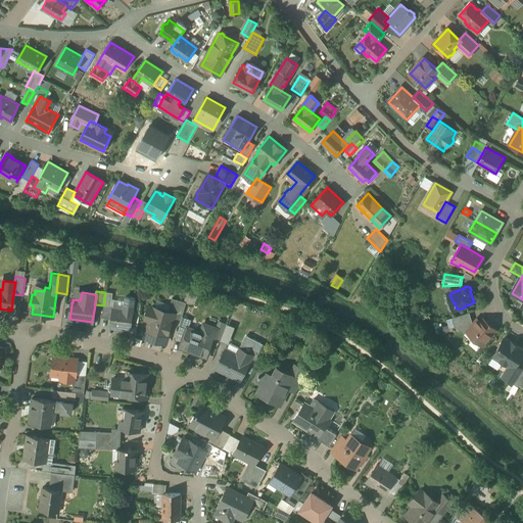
[(186,302),(173,298),(169,312),(174,314),(172,318),(173,318),(181,320),(186,302)]
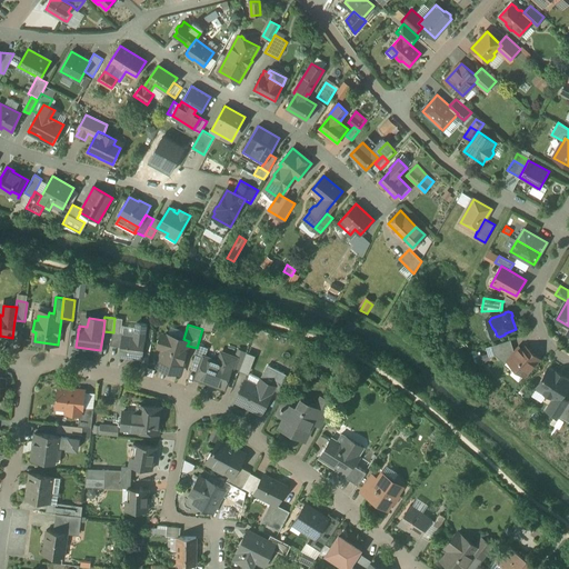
[(123,332),(113,330),(113,332),(111,346),(121,347),(123,336),(123,332)]
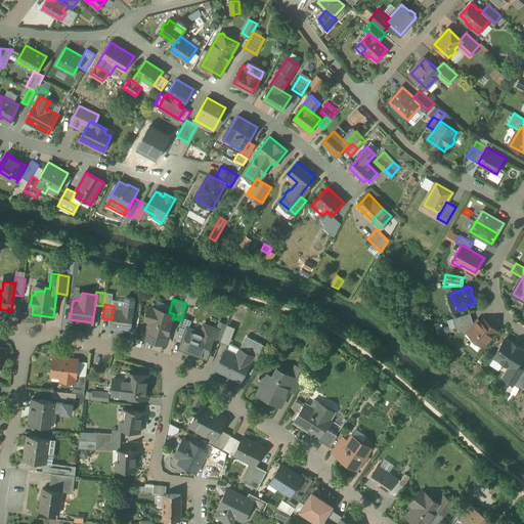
[(169,312),(155,308),(154,310),(151,309),(148,310),(146,317),(148,319),(150,320),(145,338),(166,344),(173,318),(172,318),(174,314),(169,312)]
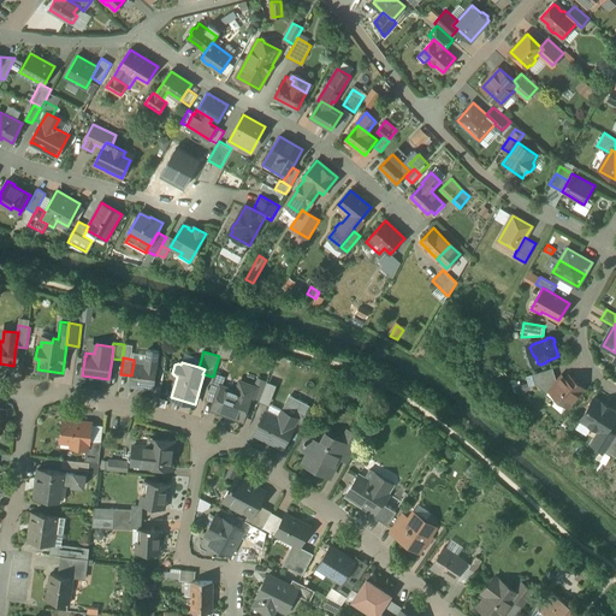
[(134,363),(131,375),(130,386),(154,390),(157,366),(134,363)]
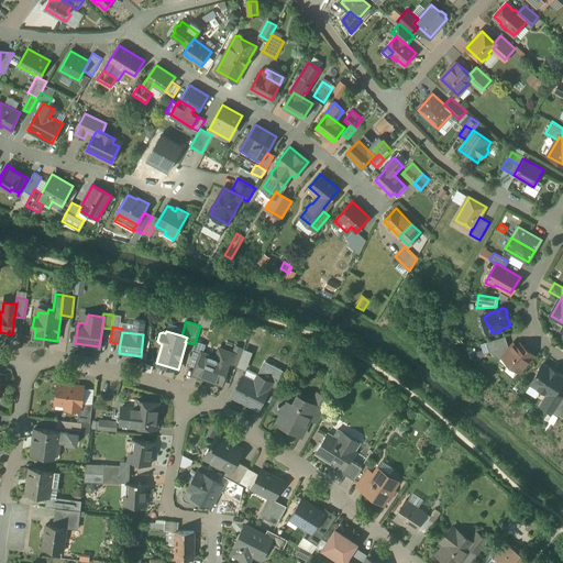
[(506,335),(486,342),(489,351),(508,345),(506,335)]
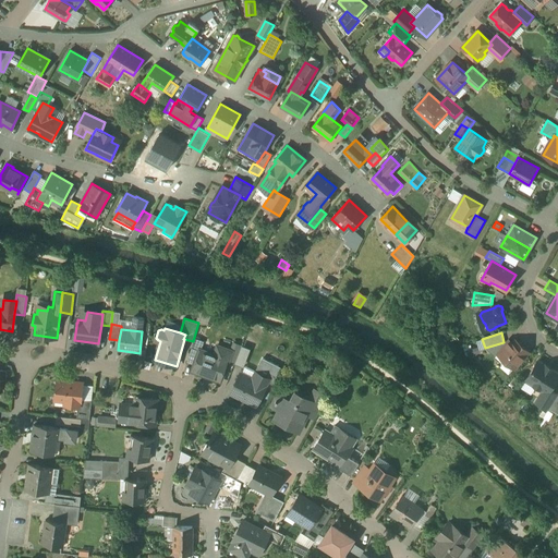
[(516,340),(513,343),(510,340),(506,344),(504,342),(499,343),(504,347),(498,353),(514,368),(529,351),(516,340)]
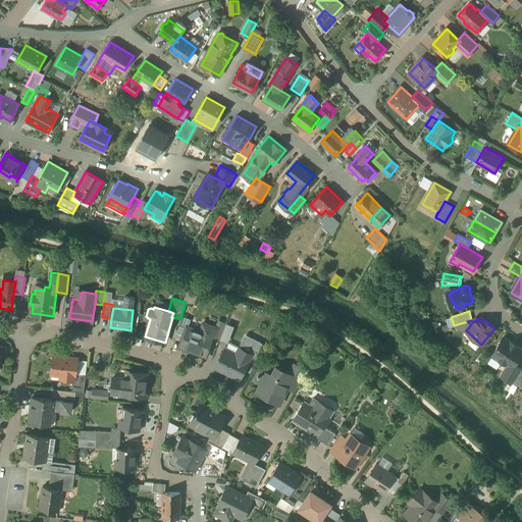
[(188,327),(179,324),(175,338),(183,341),(188,327)]
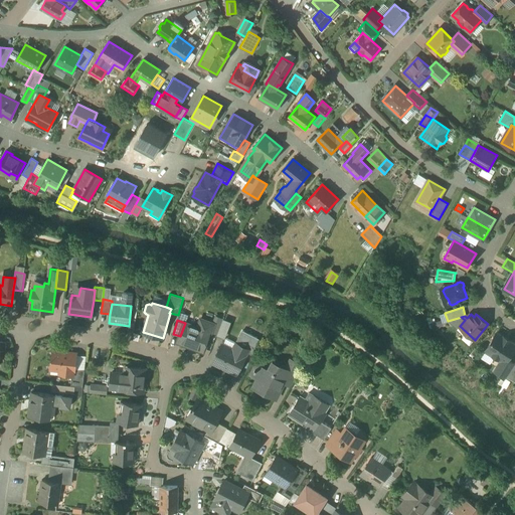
[(200,329),(185,323),(180,336),(178,342),(194,348),(194,347),(204,350),(214,324),(203,320),(200,329)]
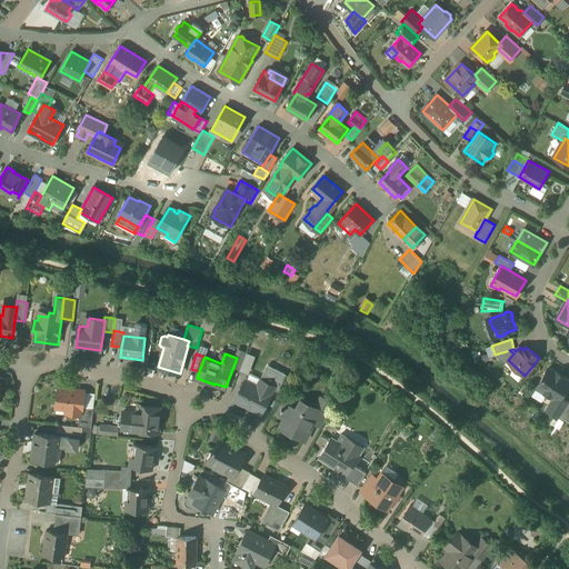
[(568,383),(568,379),(549,368),(537,387),(555,398),(558,401),(561,396),(568,383)]
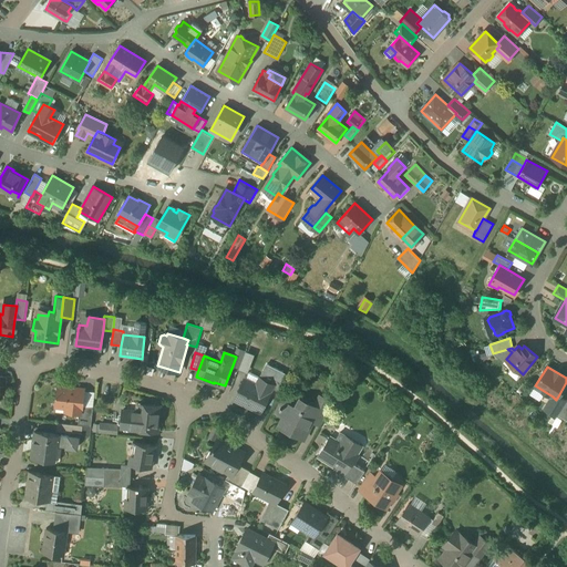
[(275,384),(269,395),(277,400),(285,384),(272,378),(270,383),(275,384)]
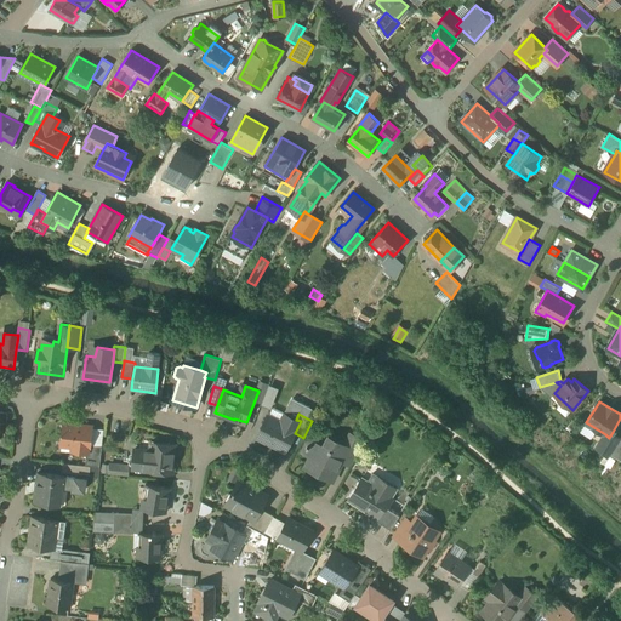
[(286,425),(268,416),(257,438),(285,451),(295,433),(301,421),(296,420),(290,416),(286,425)]
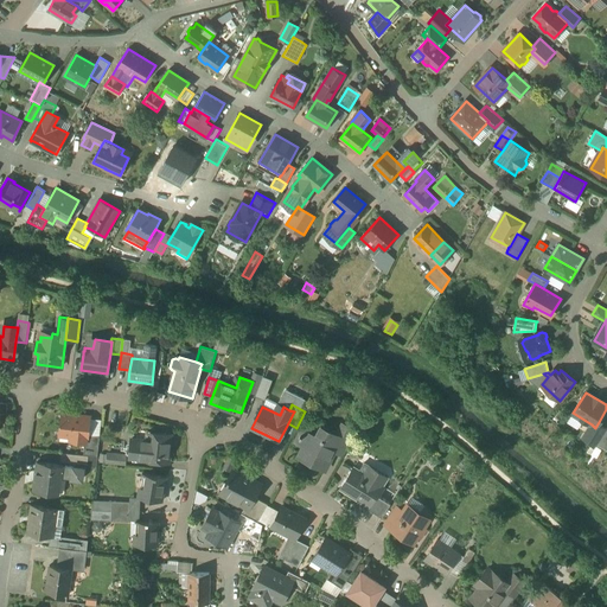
[(90,419),(72,416),(72,417),(62,416),(61,435),(72,436),(72,441),(85,442),(88,443),(88,435),(90,419)]
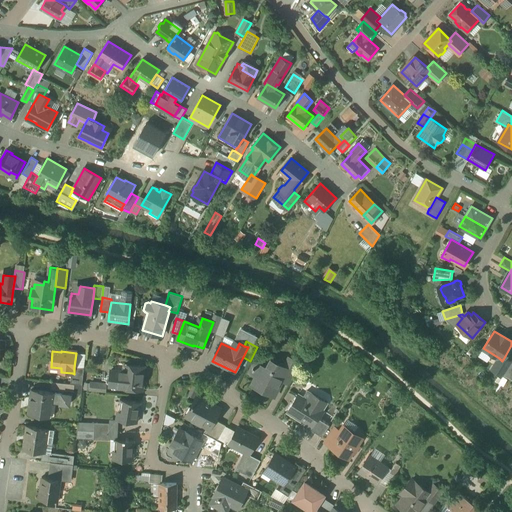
[(502,361),(499,358),(492,369),(503,376),(504,375),(511,361),(511,360),(505,356),(502,361)]
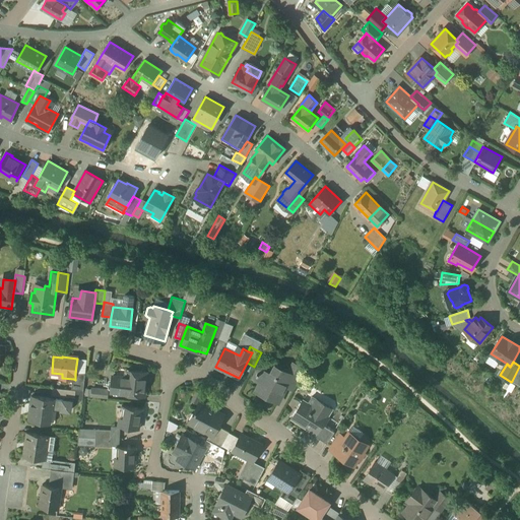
[(294,364),(288,373),(291,375),(285,387),(294,391),(296,386),(297,386),(305,370),(294,364)]
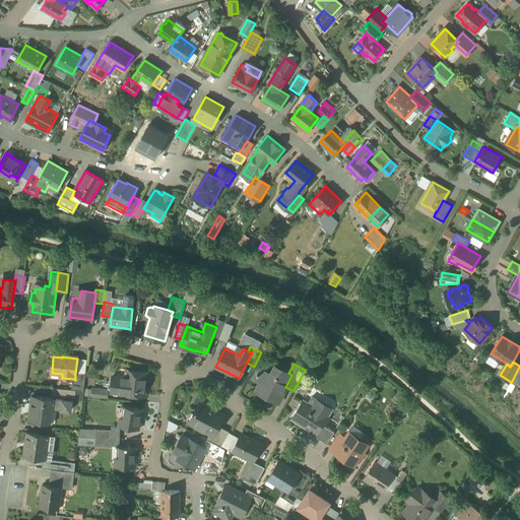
[(275,377),(260,370),(255,379),(261,383),(257,391),(278,402),(285,387),(291,375),(288,373),(281,370),(278,374),(277,373),(275,377)]
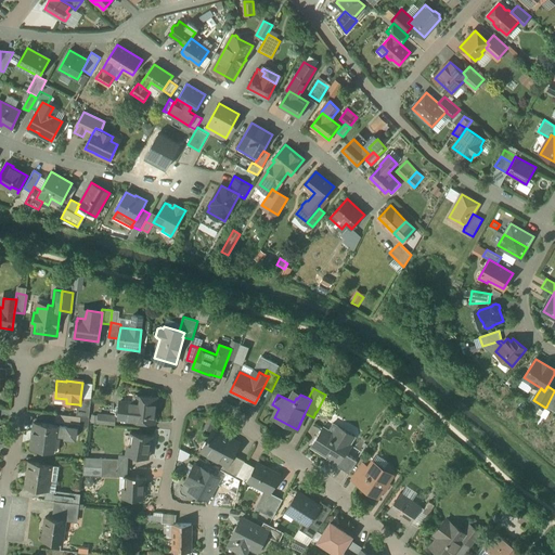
[(142,403),(120,401),(118,418),(154,423),(157,397),(143,396),(142,403)]
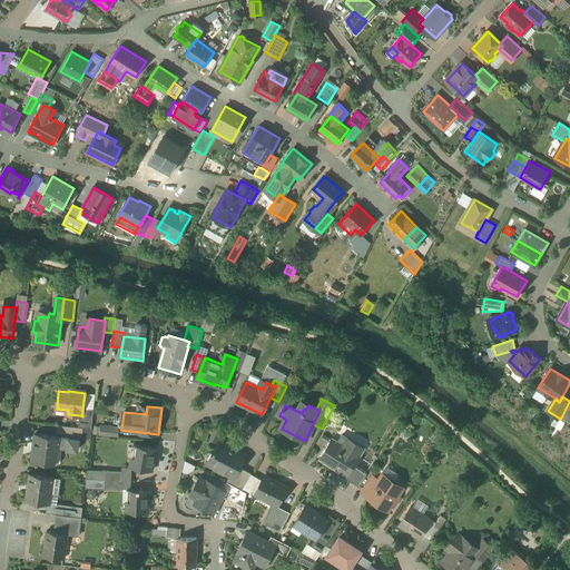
[(94,410),(82,409),(82,416),(80,415),(78,428),(84,429),(91,429),(94,410)]
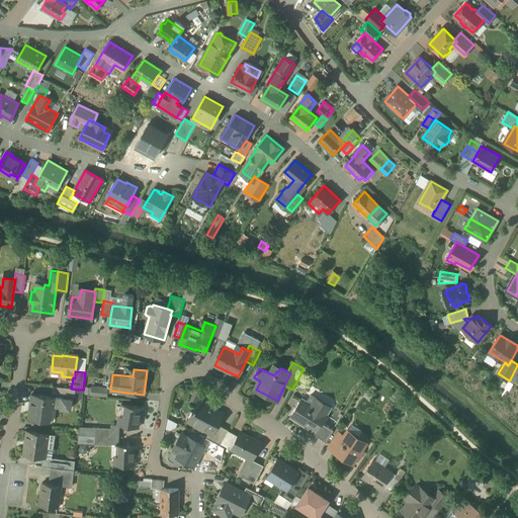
[(71,389),(53,386),(52,394),(75,397),(76,390),(71,389)]
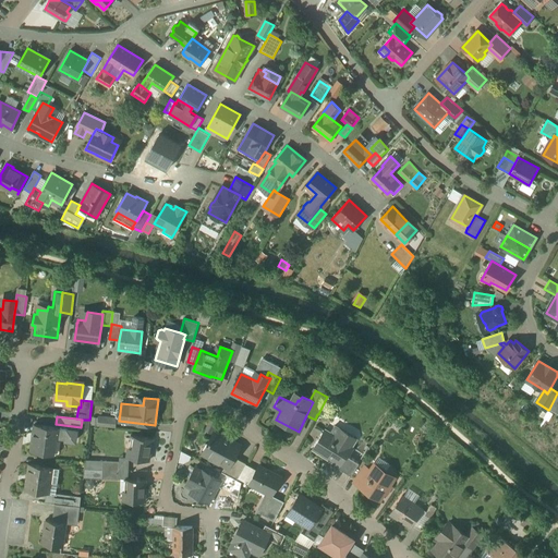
[(117,419),(99,417),(98,425),(116,427),(117,419)]
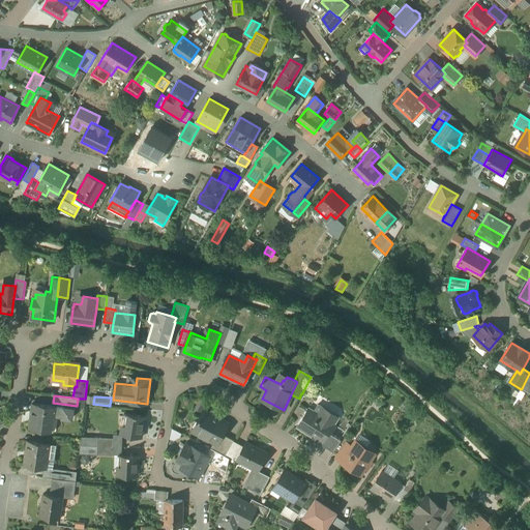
[(57,407),(33,404),(30,429),(51,432),(52,431),(50,431),(53,415),(56,415),(57,407)]
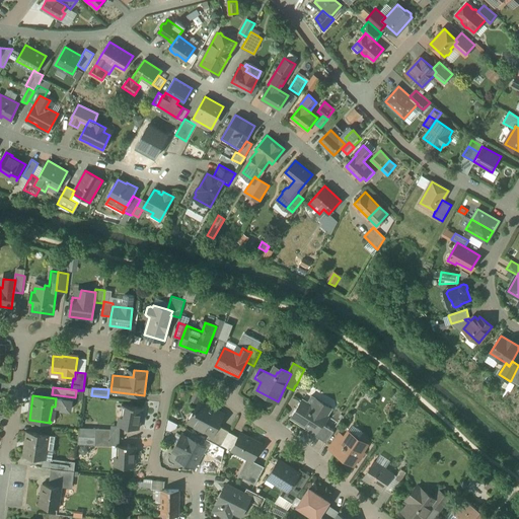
[(63,399),(56,398),(55,406),(58,408),(62,408),(62,409),(70,411),(72,400),(63,399)]
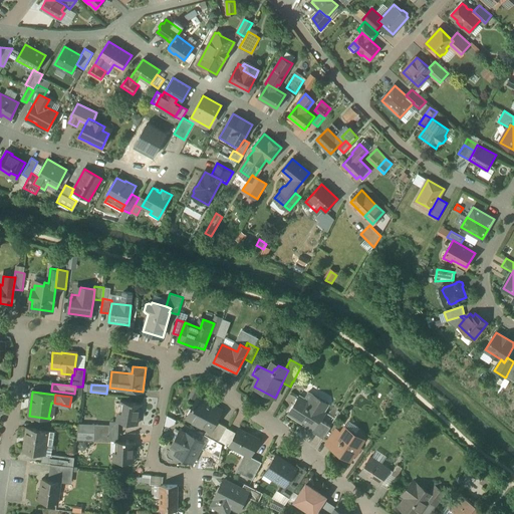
[(309,403),(299,397),(289,413),(312,428),(313,429),(319,420),(323,412),(327,405),(313,396),(309,403)]
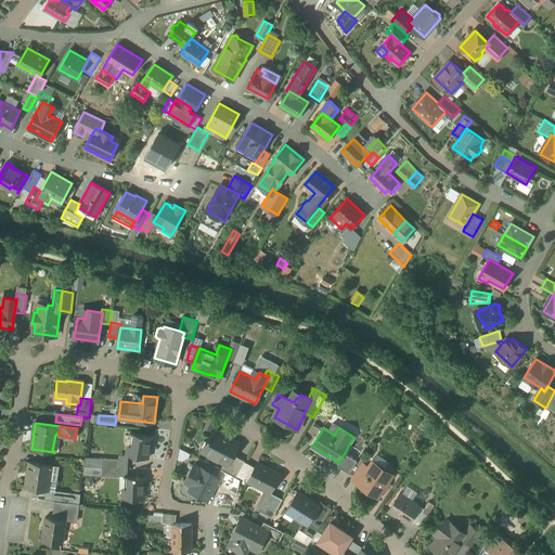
[(239,444),(213,430),(203,449),(213,453),(210,456),(224,463),(228,465),(233,455),(239,444)]
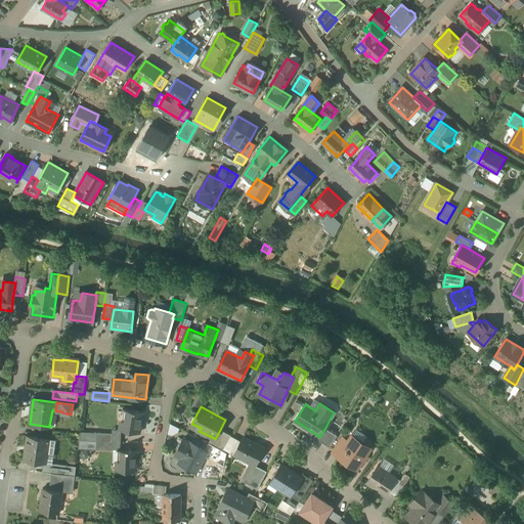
[(143,412),(123,408),(120,430),(140,433),(143,412)]
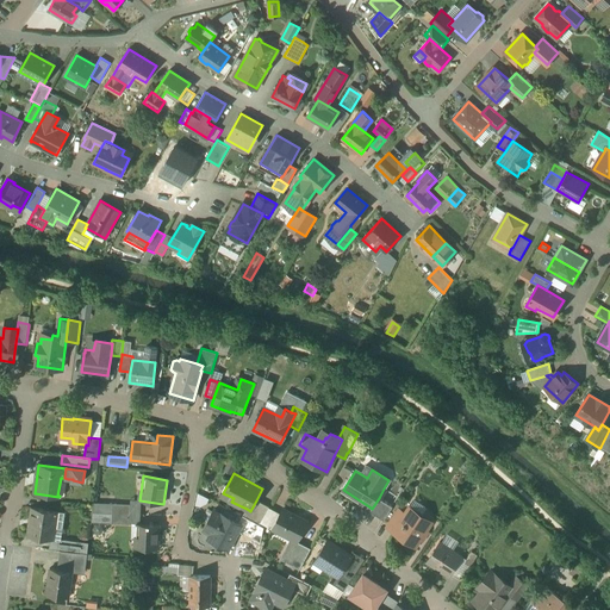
[(393,508),(379,498),(372,509),(371,508),(369,511),(384,521),(393,508)]
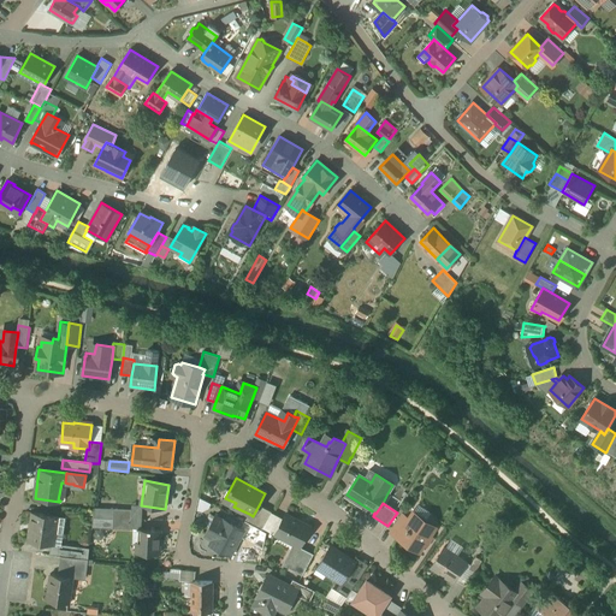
[(259,505),(253,516),(249,514),(246,521),(253,525),(261,529),(262,529),(272,513),(259,505)]
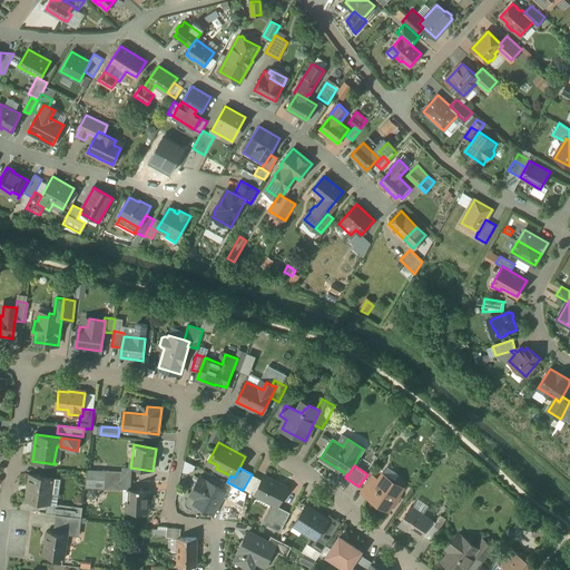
[(123,471),(106,471),(105,480),(121,481),(123,471)]
